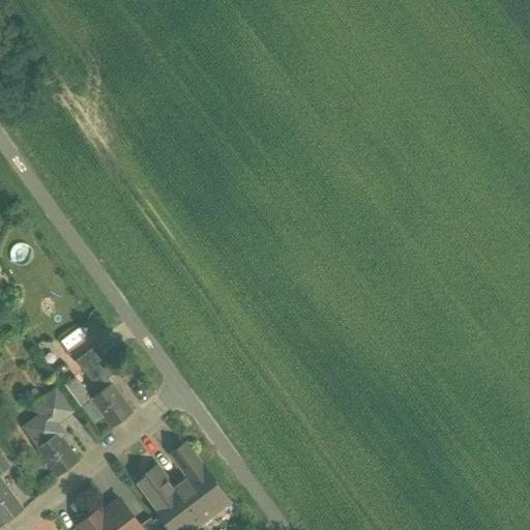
[(97,345),(77,361),(100,392),(112,384),(113,386),(114,386),(108,378),(117,372),(97,345)]
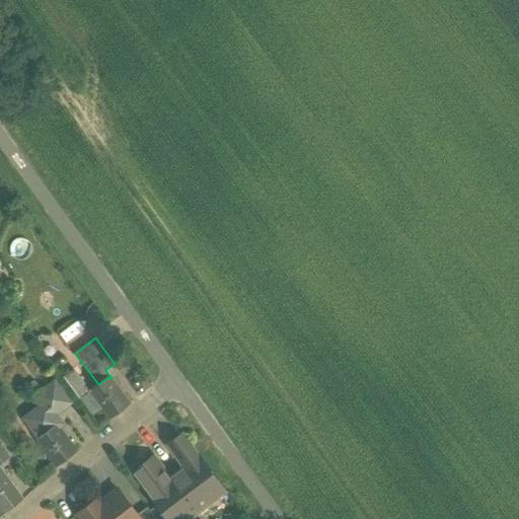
[(110,378),(109,376),(98,384),(89,391),(74,370),(64,378),(91,416),(101,409),(109,420),(130,404),(110,378)]
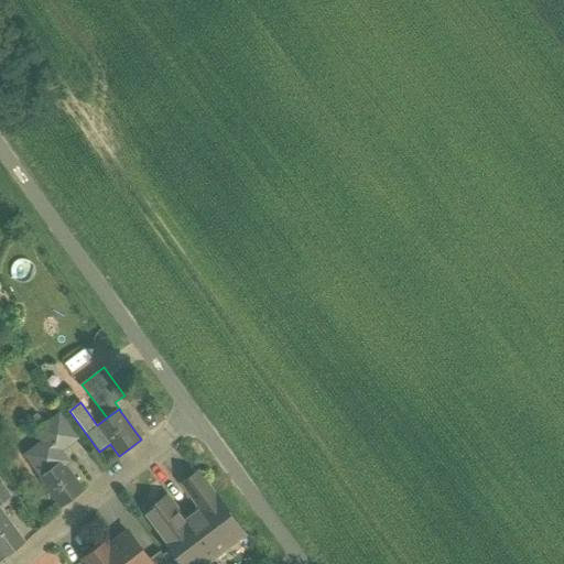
[(60,413),(35,431),(43,441),(23,455),(40,477),(62,462),(64,466),(69,462),(62,451),(78,438),(60,413)]
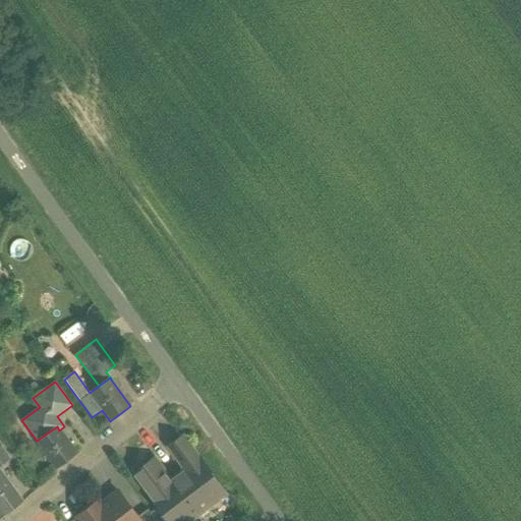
[(59,430),(57,426),(37,441),(57,468),(77,454),(59,430)]
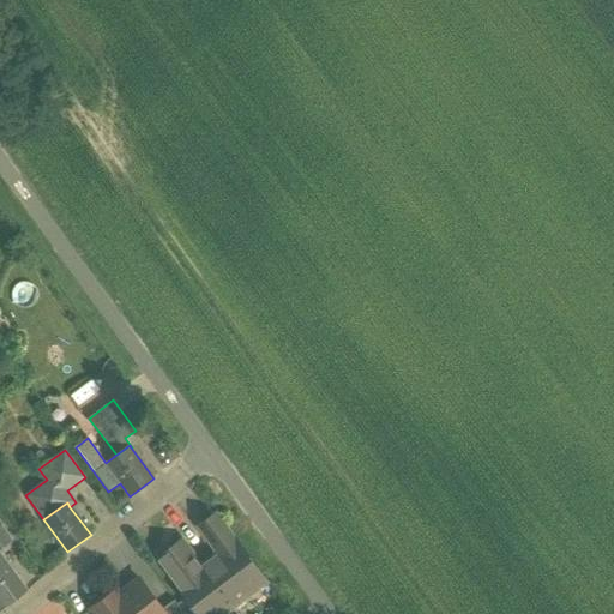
[(244,554),(215,516),(198,528),(199,529),(200,528),(220,554),(224,551),(233,561),(244,554)]
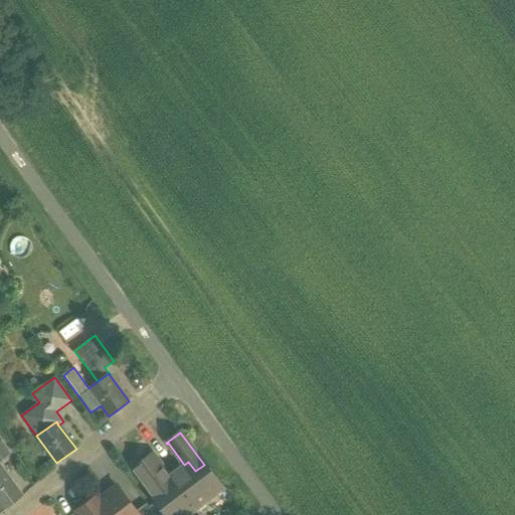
[(0,443),(0,462),(9,456),(0,443)]
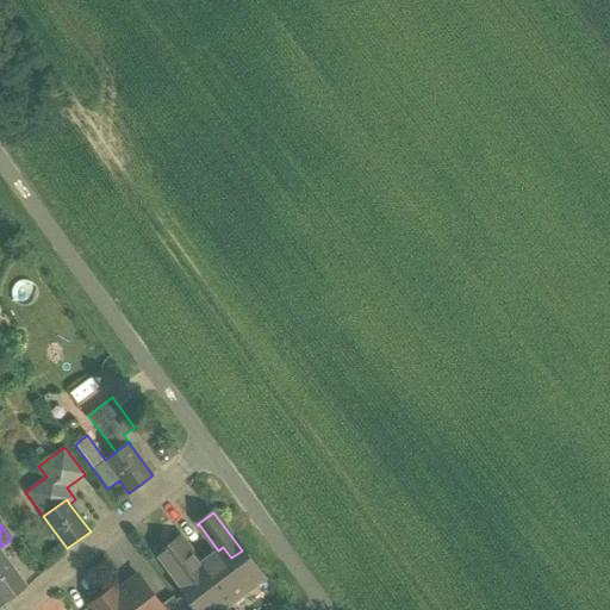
[(201,564),(181,536),(157,555),(197,607),(215,592),(224,604),(251,585),(231,558),(223,547),(218,551),(201,564)]
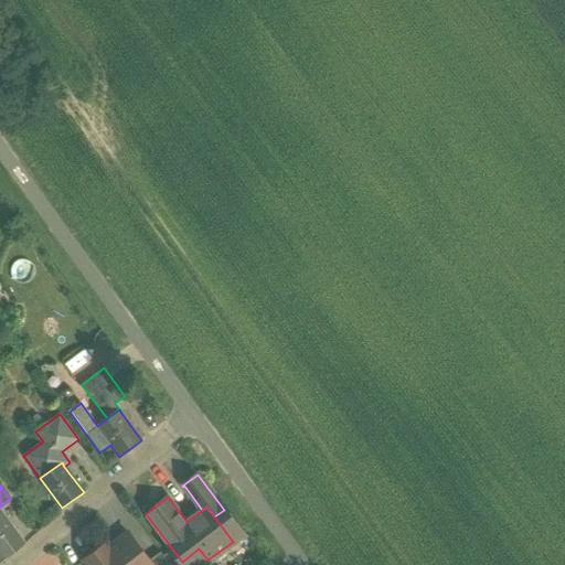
[(0,508),(0,563),(27,544),(0,508)]
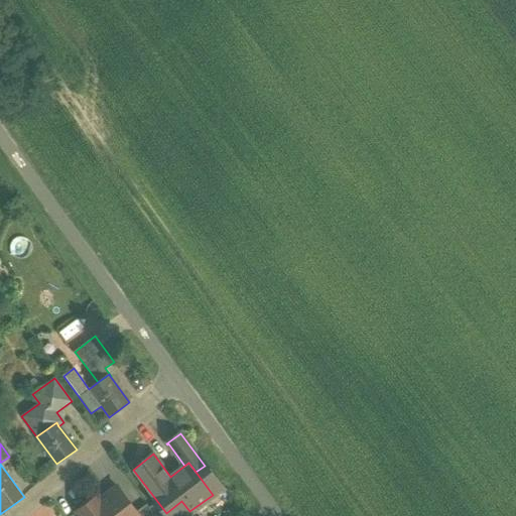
[(117,487),(101,499),(98,496),(76,513),(78,515),(138,515),(136,512),(117,487)]
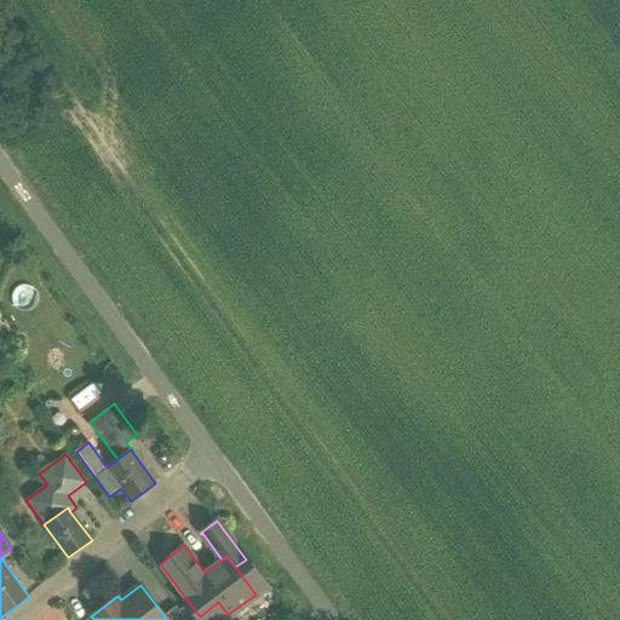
[(185,619),(176,607),(164,615),(166,619),(185,619)]
